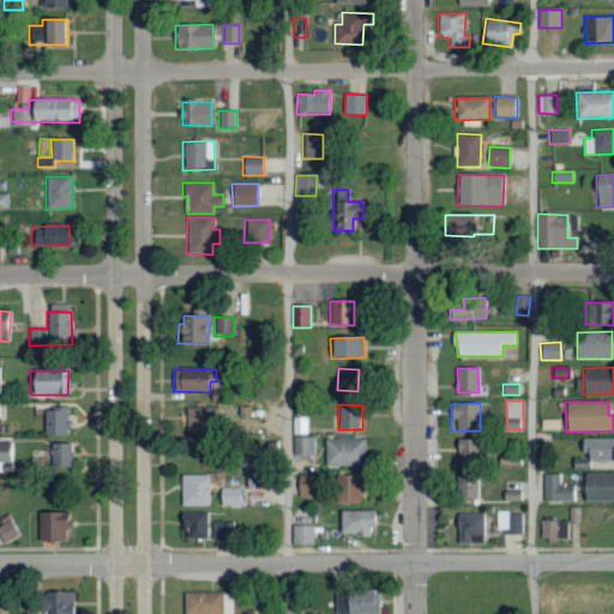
[(221,407),(186,408),(186,421),(221,420),(221,407)]
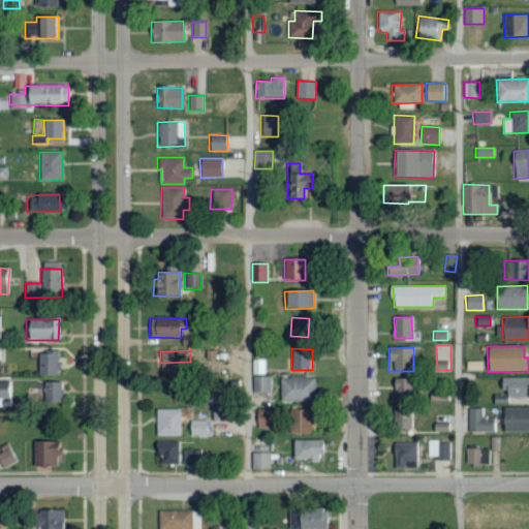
[(37,376),(58,376),(58,365),(64,365),(64,358),(57,358),(57,352),(37,352),(37,376)]
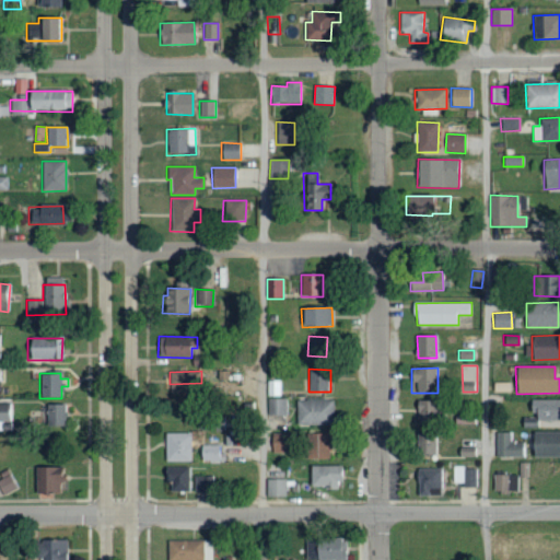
[(267,396),(280,396),(280,381),(267,381),(267,396)]
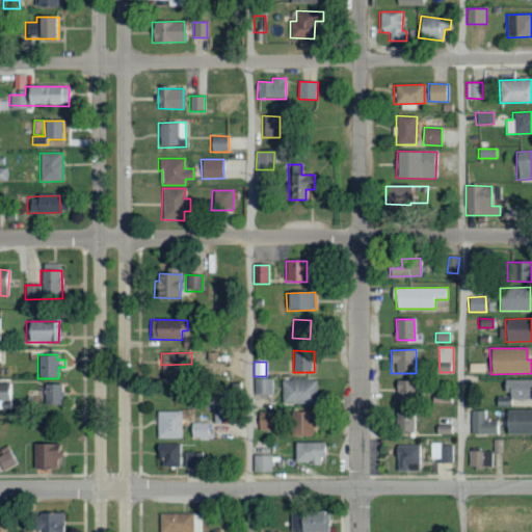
[(272,379),(254,379),(254,396),(272,395),(272,379)]
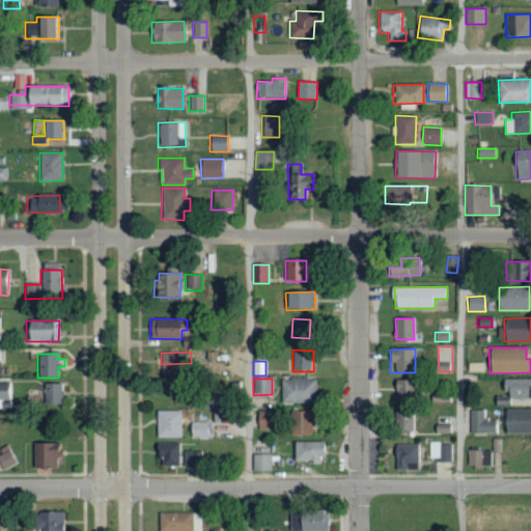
[(281,403),(316,402),(315,379),(281,380),(281,403)]
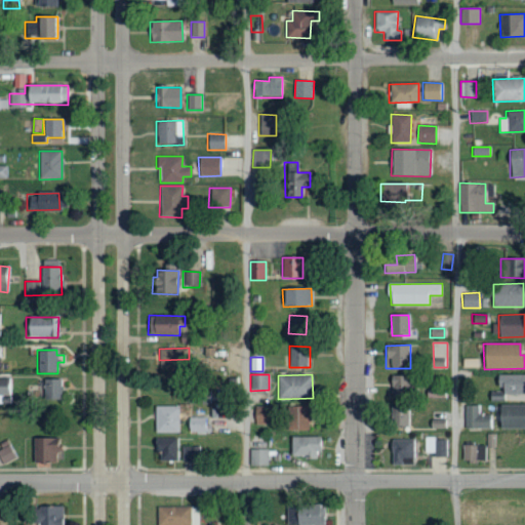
[(524,374),(496,375),(497,391),(489,391),(489,401),(505,400),(505,395),(524,394),(524,374)]
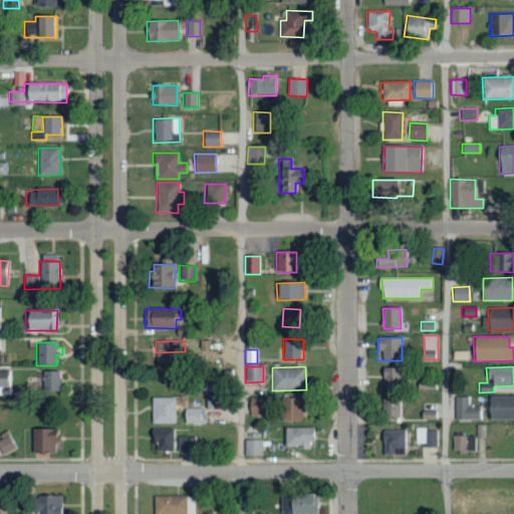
[(381,389),(402,389),(402,367),(380,368),(381,389)]
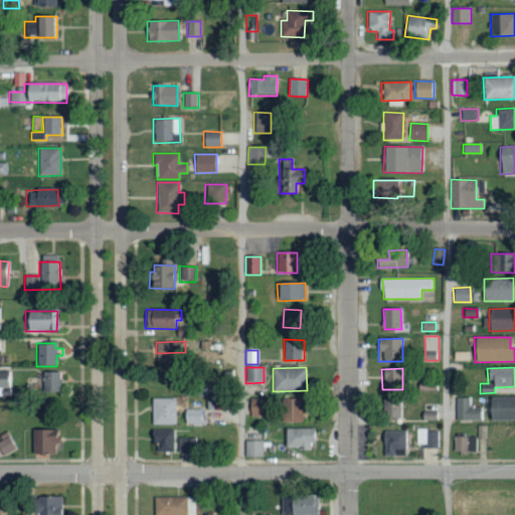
[(59,372),(40,371),(39,392),(59,393),(59,372)]
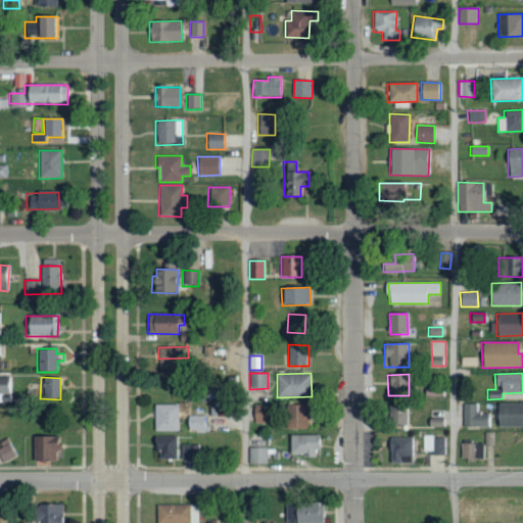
[(497,427),(522,425),(522,402),(496,405),(497,427)]
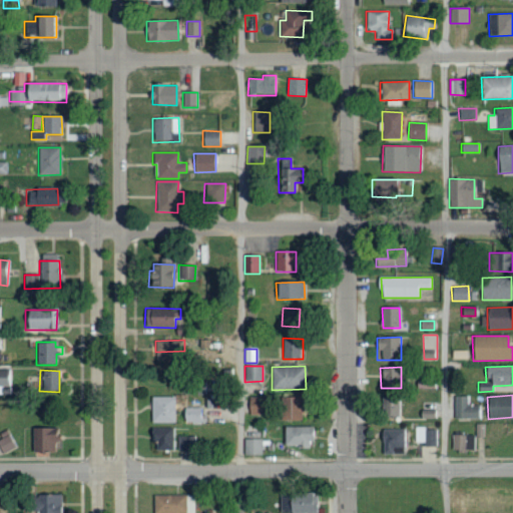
[(455,419),(479,419),(479,405),(469,405),(469,396),(454,396),(455,419)]
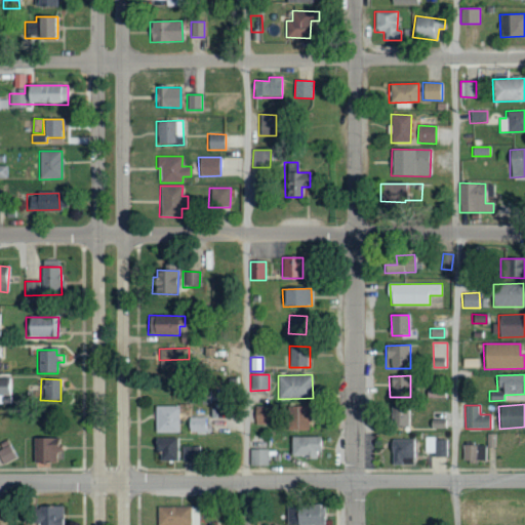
[(178,406),(154,406),(155,434),(179,433),(178,406)]
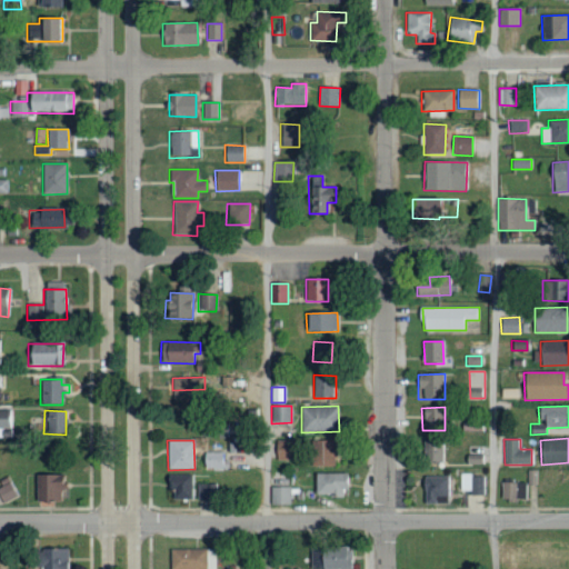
[(277,460),(293,460),(293,440),(276,440),(277,460)]
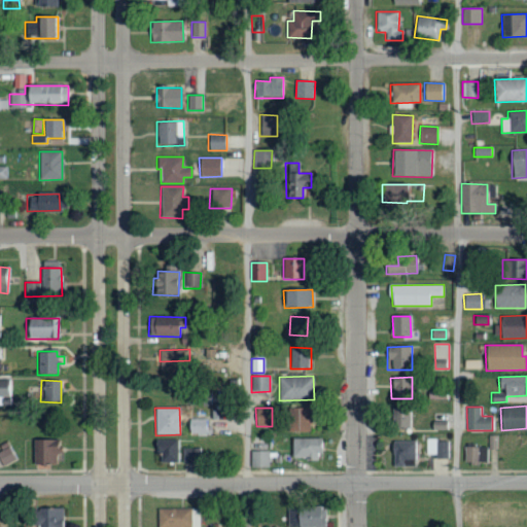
[(309,432),(310,409),(289,408),(288,431),(309,432)]
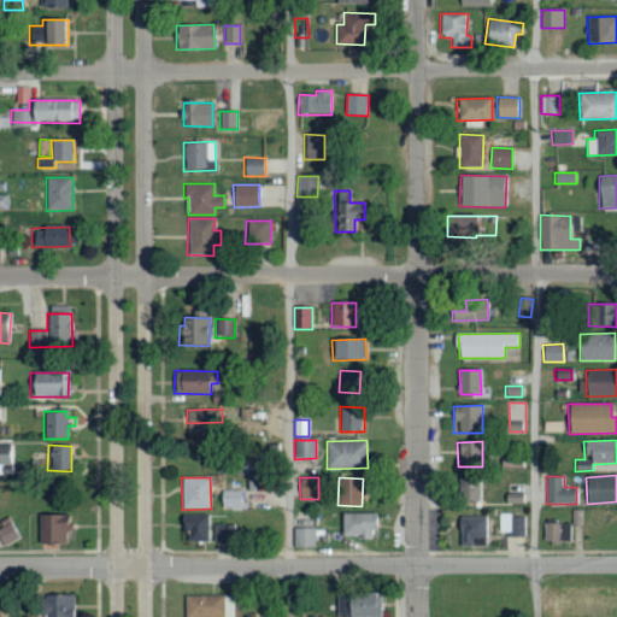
[(479,501),(480,477),(460,477),(459,500),(479,501)]
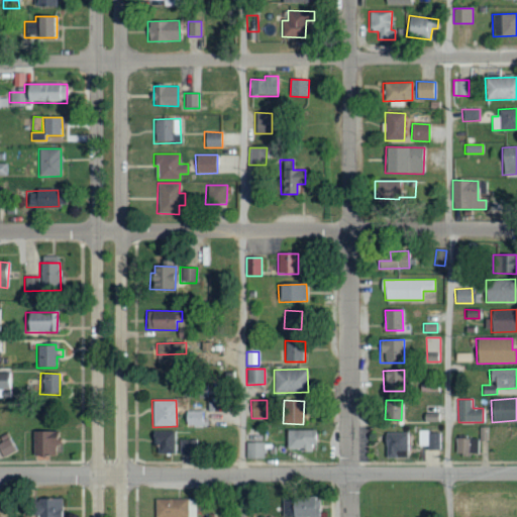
[(202,411),(186,411),(185,426),(202,426),(202,411)]
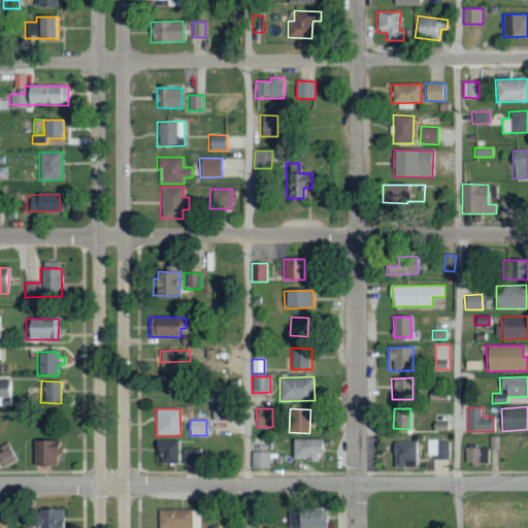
[(447,431),(447,423),(433,422),(432,430),(447,431)]
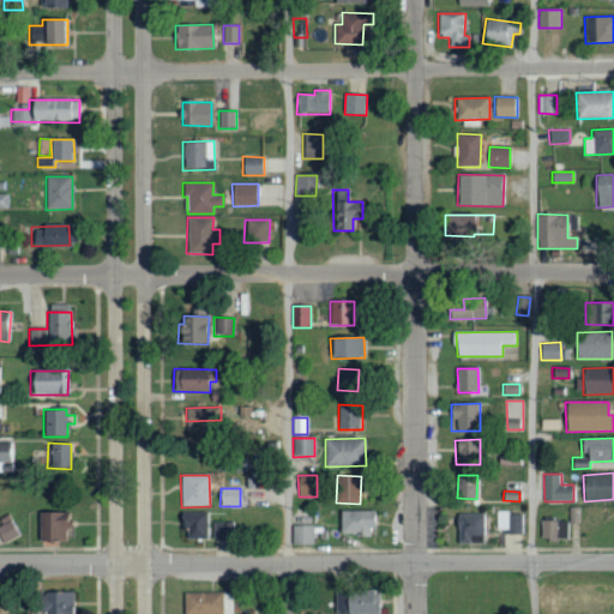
[(579,507),(570,507),(570,524),(579,524),(579,507)]
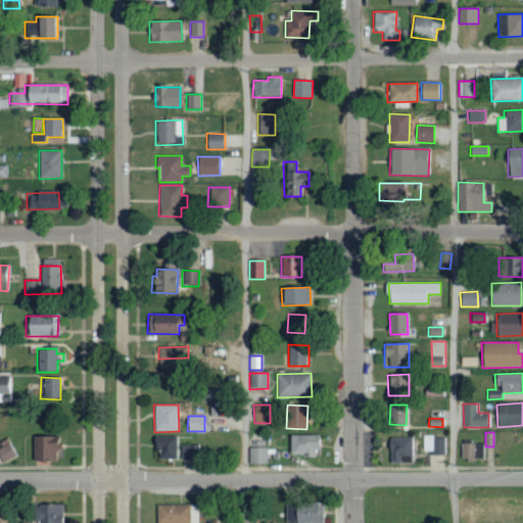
[(319,456),(318,435),(289,435),(290,456),(319,456)]
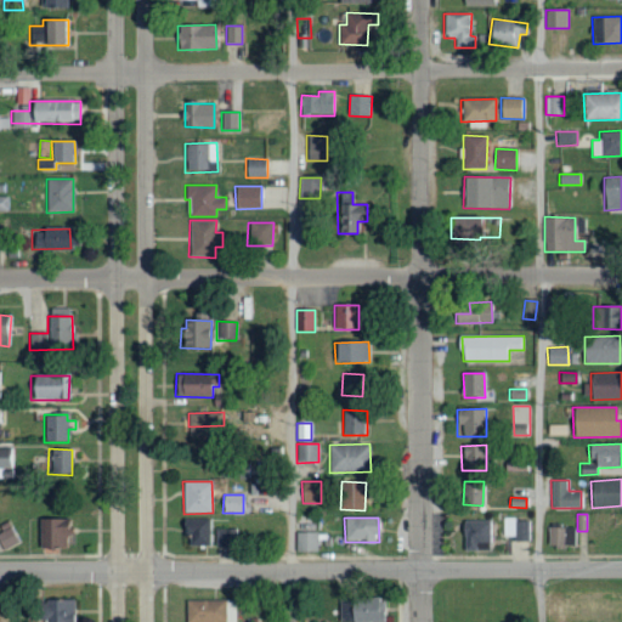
[(39,549),(66,549),(66,536),(71,536),(71,520),(39,519),(39,549)]
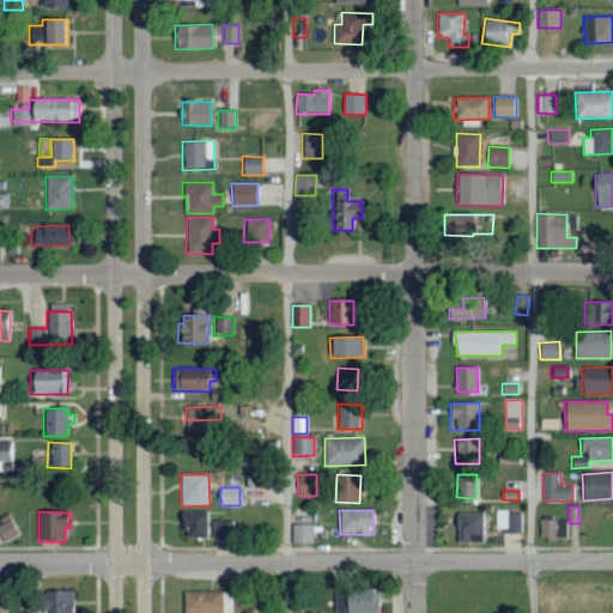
[(207,539),(208,513),(182,511),(181,539),(207,539)]
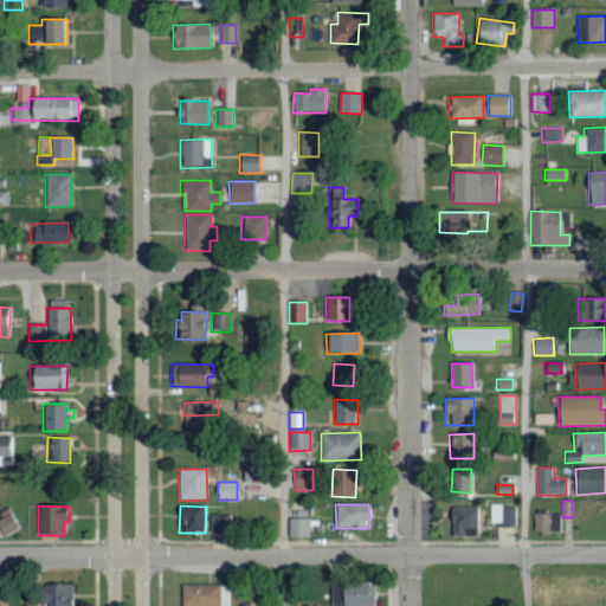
[(516,505),(489,505),(489,526),(516,526),(516,505)]
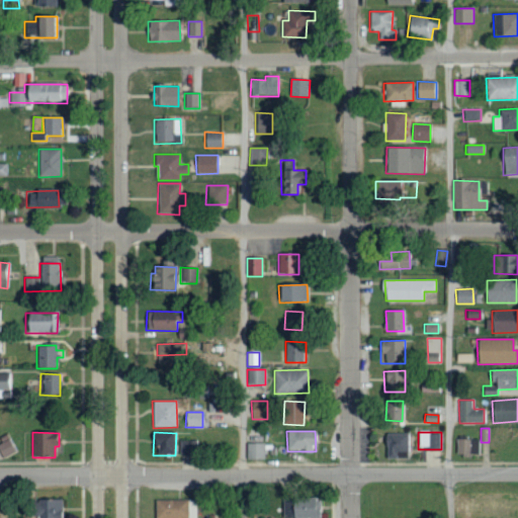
[(407,458),(407,433),(384,434),(385,459),(407,458)]
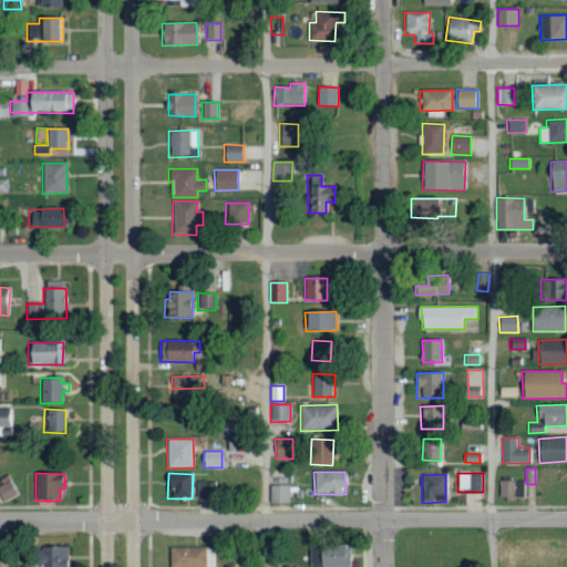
[(0,478),(0,491),(4,501),(16,496),(8,476),(0,478)]
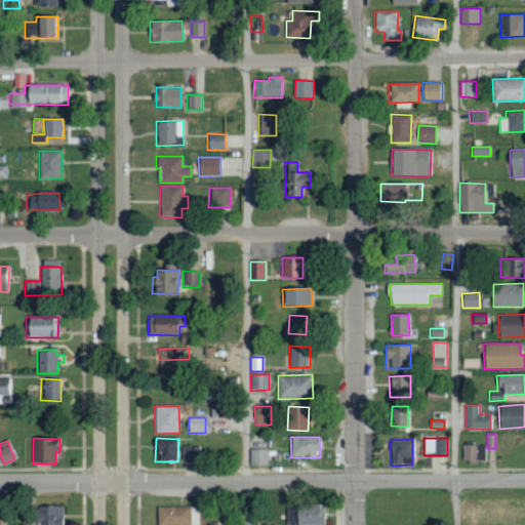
[(486,446),(462,445),(461,460),(485,460),(486,446)]
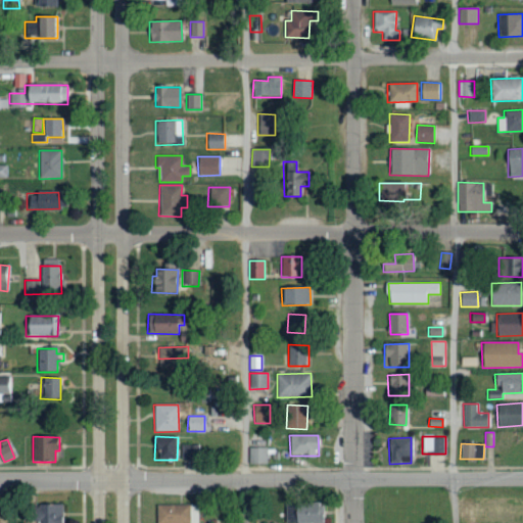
[(180,459),(197,459),(197,445),(180,445),(180,459)]
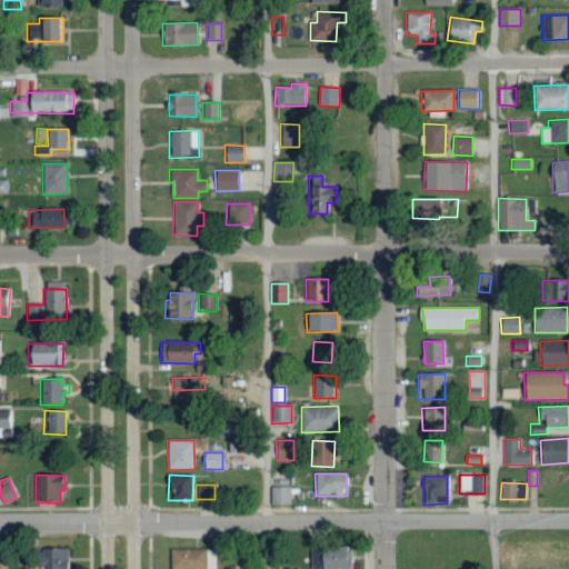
[(290,487),(270,487),(270,505),(290,506),(290,487)]
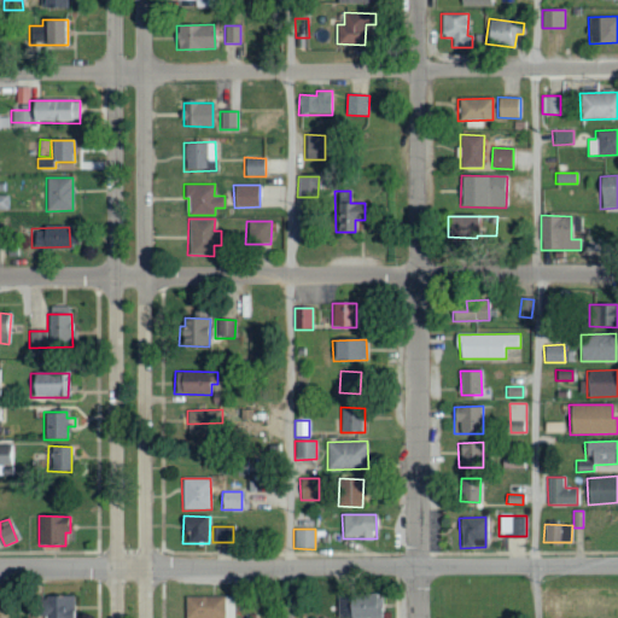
[(0,588),(0,596),(0,617),(17,617),(17,588),(0,588)]
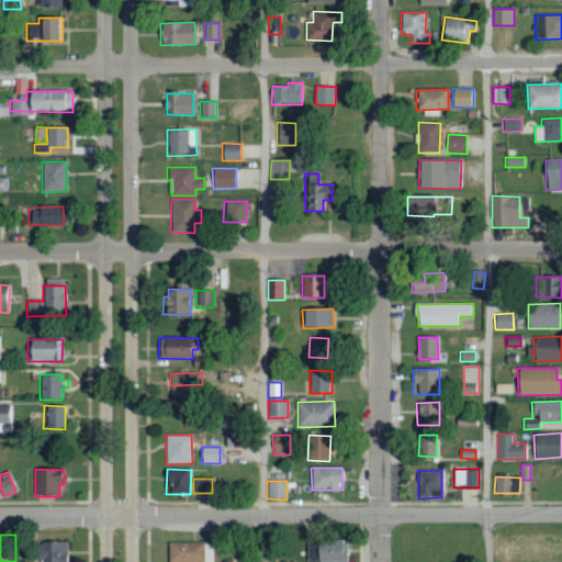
[(346,561),(346,540),(316,540),(316,561),(346,561)]
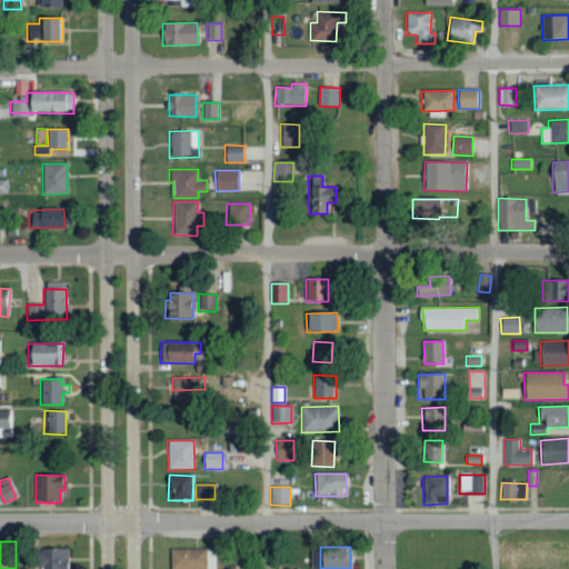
[(67,568),(67,549),(35,549),(35,568),(67,568)]
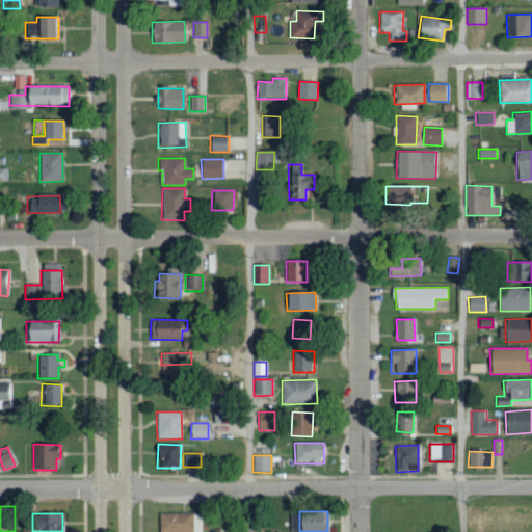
[(201,531),(202,513),(158,514),(158,531),(201,531)]
